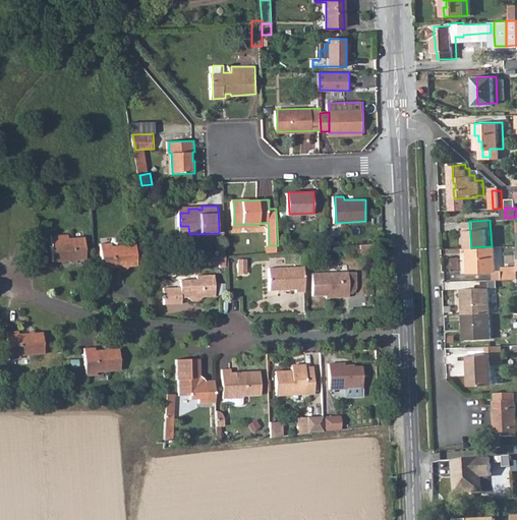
[(188,226),(180,226),(181,234),(189,234),(188,226)]
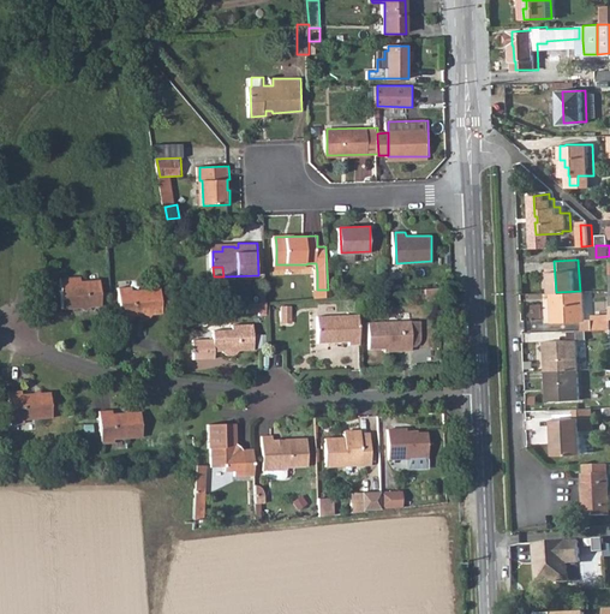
[(84,274),(64,275),(65,307),(85,305),(87,303),(90,302),(91,304),(105,304),(102,278),(84,279),(84,274)]
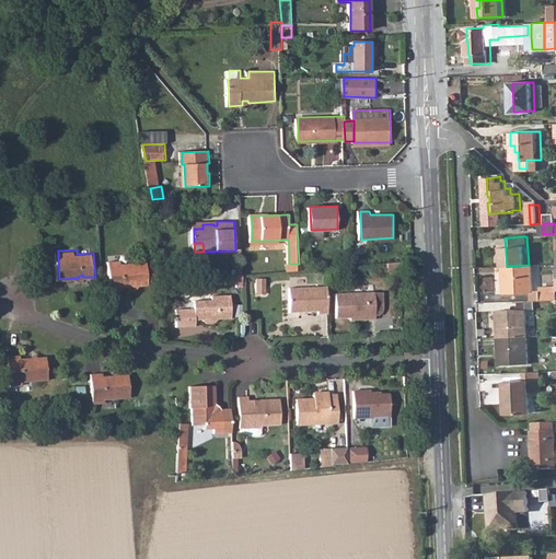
[(402,261),(390,263),(391,271),(395,274),(403,272),(402,261)]
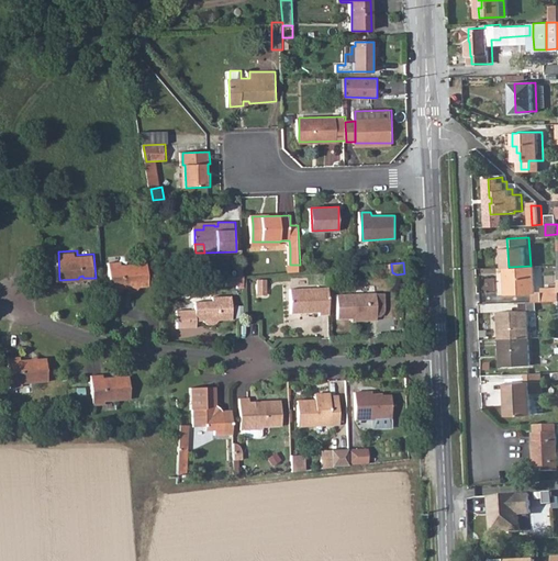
[(149,265),(112,267),(113,290),(125,290),(125,287),(136,285),(137,284),(140,283),(141,285),(149,284),(149,265)]
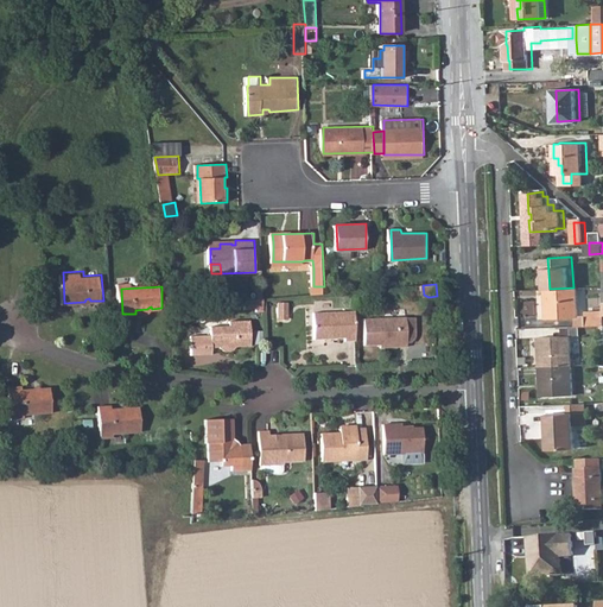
[(550,289),(551,318),(583,316),(582,288),(573,288),(550,289)]
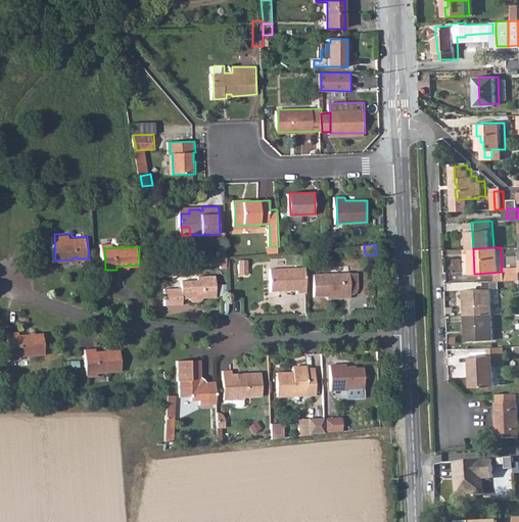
[(248,255),(241,255),(242,269),(250,268),(248,255)]
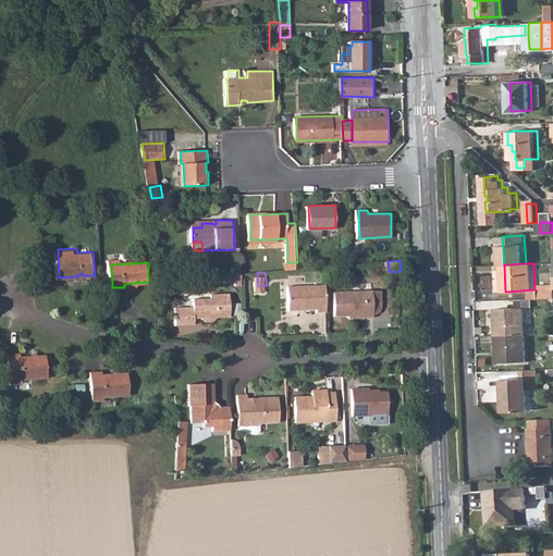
[(243,273),(226,275),(226,283),(237,282),(237,285),(244,285),(243,273)]
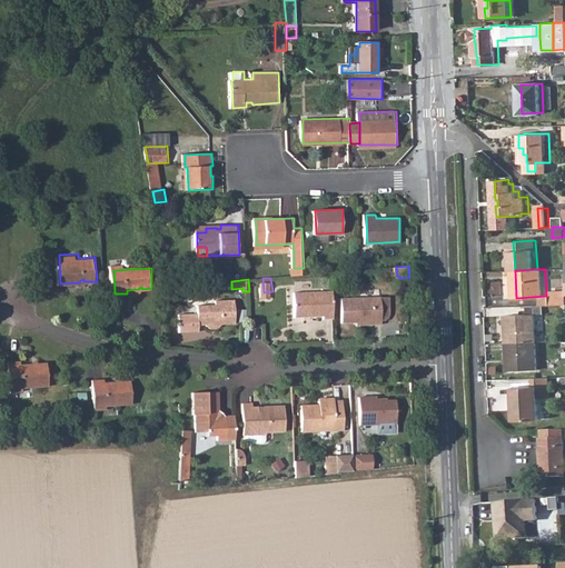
[(335,318),(334,291),(296,292),(296,317),(308,317),(307,314),(311,314),(311,316),(325,316),(325,319),(335,318)]
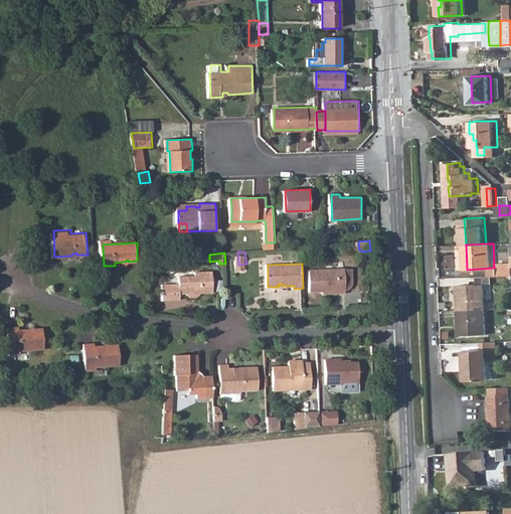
[(312,293),(322,292),(337,292),(337,295),(346,295),(346,292),(349,292),(352,290),(354,288),(355,285),(355,283),(355,278),(354,269),(346,269),(311,270),(312,293)]
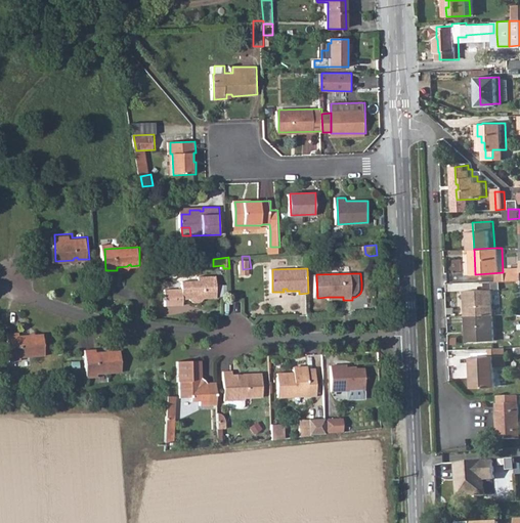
[(181,290),(165,291),(165,307),(182,306),(182,301),(190,300),(192,303),(195,304),(197,304),(200,304),(202,303),(203,300),(216,300),(216,276),(199,277),(199,281),(181,282),(181,290)]
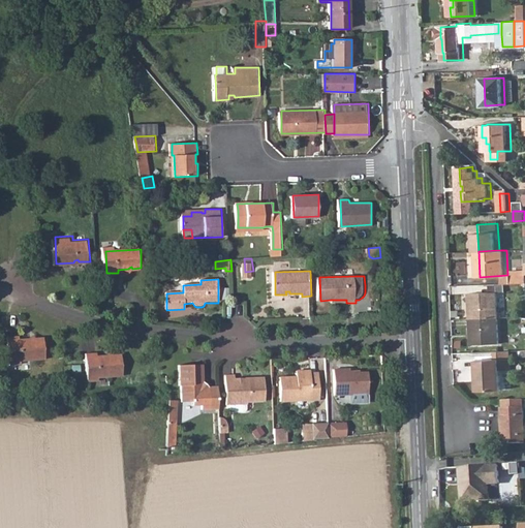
[(473,318),(502,317),(500,290),(472,292),(473,318)]
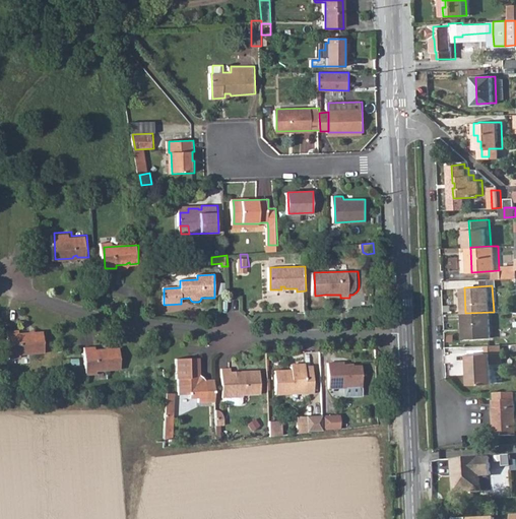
[(465,313),(466,337),(495,336),(494,312),(465,313)]
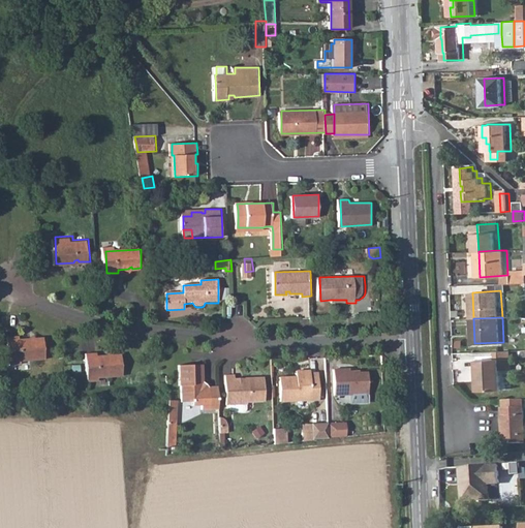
[(21,333),(8,334),(10,362),(23,362),(23,359),(47,356),(44,335),(36,336),(35,338),(32,338),(31,336),(21,336),(21,333)]
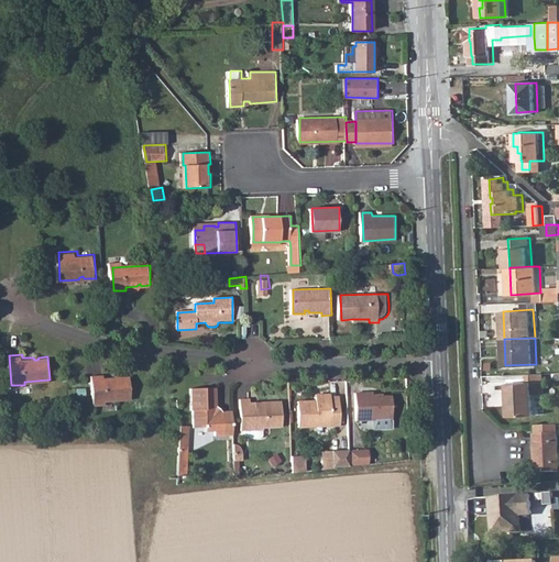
[(106,372),(92,373),(95,403),(108,401),(107,398),(133,397),(131,374),(122,374),(122,377),(119,376),(118,375),(106,375),(106,372)]
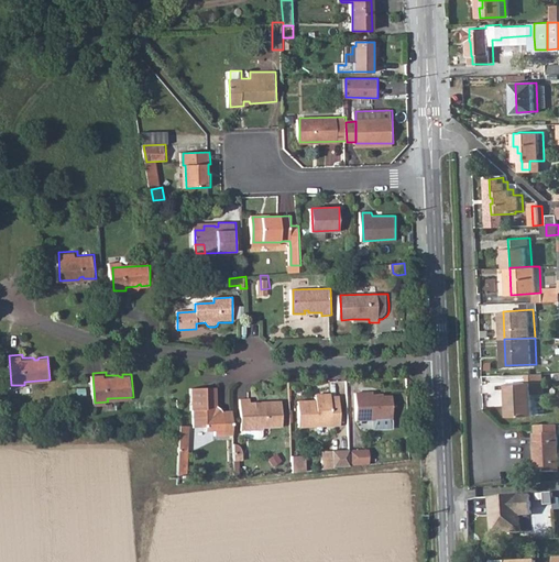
[(532,373),(533,382),(512,383),(513,416),(537,414),(536,394),(549,394),(548,373),(532,373)]
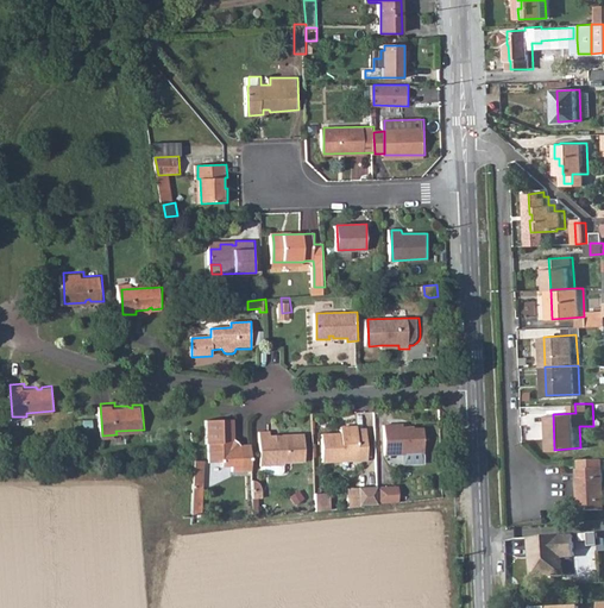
[(252,471),(251,444),(240,444),(234,439),(233,418),(207,419),(207,444),(209,444),(209,462),(222,462),(222,468),(232,468),(232,471),(252,471)]
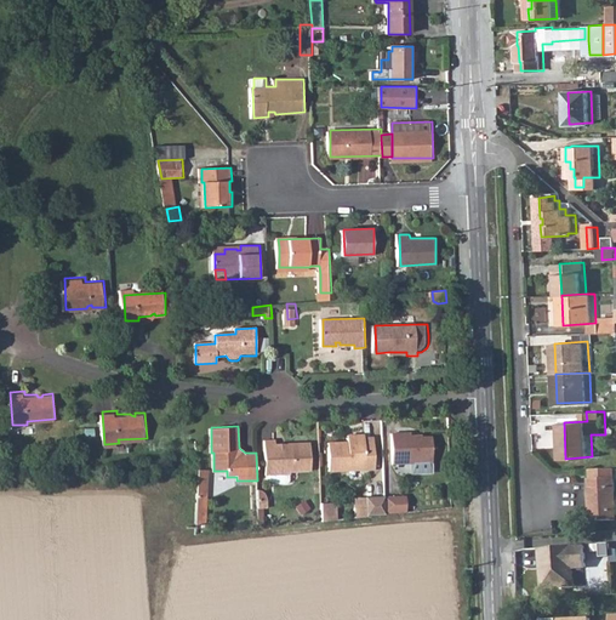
[(414,433),(394,433),(395,464),(435,462),(434,438),(414,438),(414,433)]
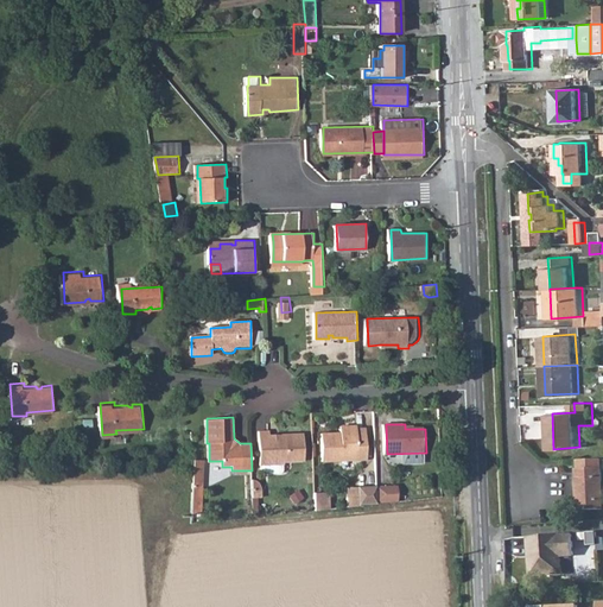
[(342,434),(323,435),(324,461),(369,460),(368,428),(359,428),(359,425),(347,425),(347,429),(342,429),(342,434)]
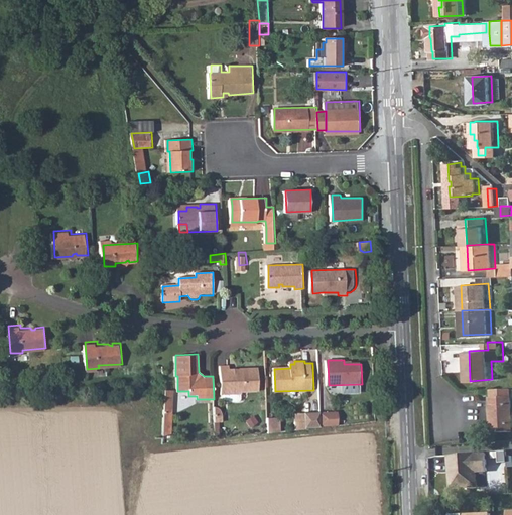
[(225,401),(240,400),(241,399),(241,394),(241,390),(259,390),(258,367),(239,368),(239,371),(229,371),(229,365),(220,365),(221,394),(223,394),(224,399),(225,401)]
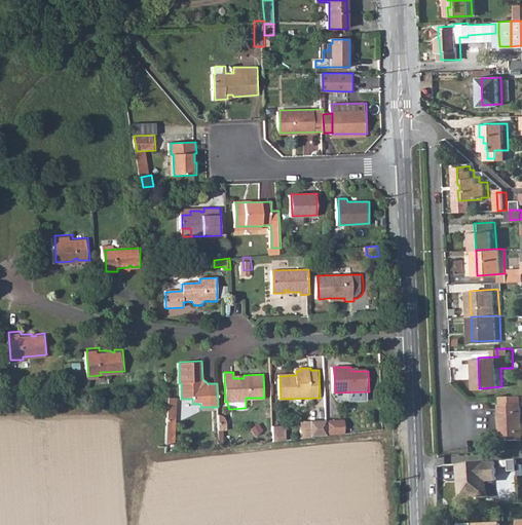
[(505,397),(506,405),(502,406),(505,441),(521,440),(521,397),(505,397)]
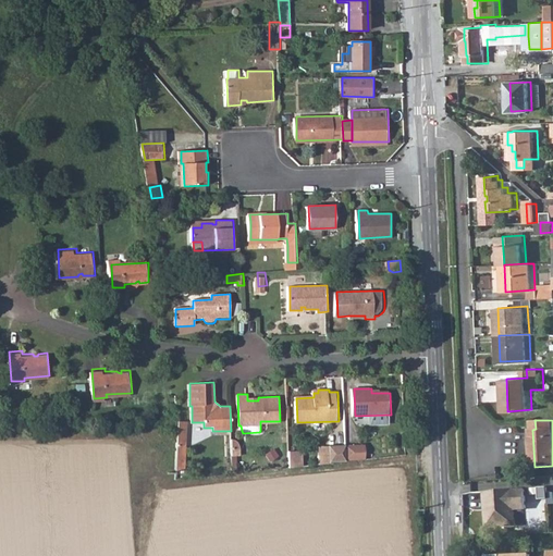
[(179,423),(176,447),(185,448),(187,423),(179,422),(179,423)]
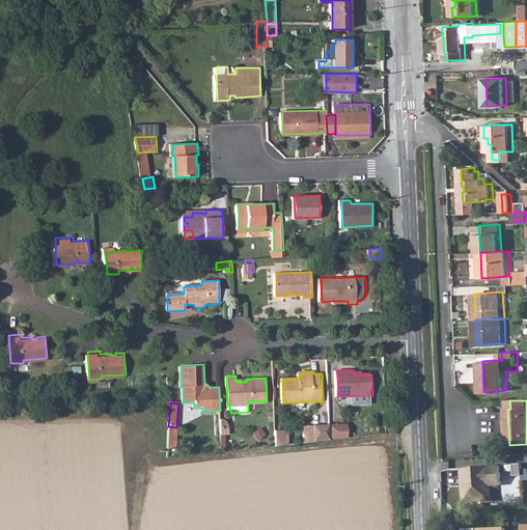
[(222,419),(220,420),(221,434),(229,434),(228,423),(227,422),(224,420),(222,419)]
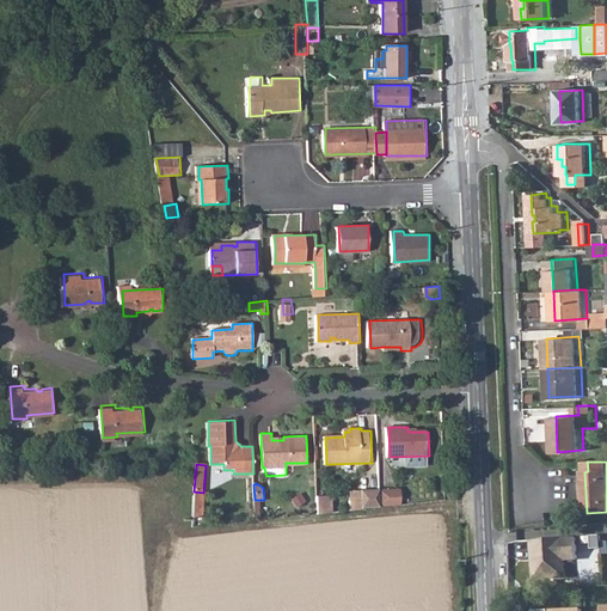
[(381,505),(381,488),(363,489),(363,499),(353,499),(353,508),(363,508),(363,507),(381,506),(381,505)]
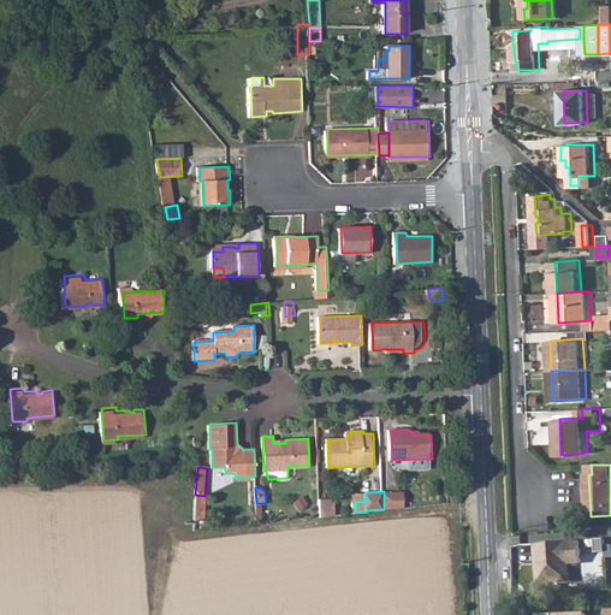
[(404,491),(384,491),(384,508),(405,508),(404,491)]
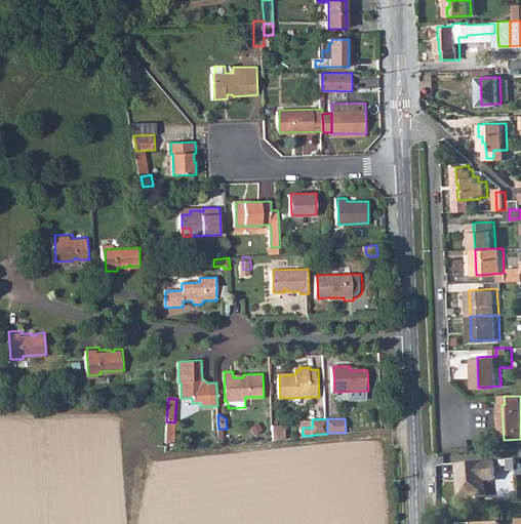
[(166,428),(164,444),(172,445),(174,422),(166,421),(166,428)]
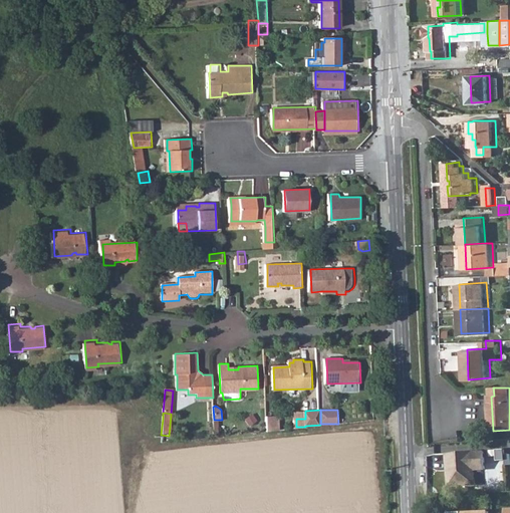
[(279,416),(266,417),(267,432),(280,431),(279,416)]
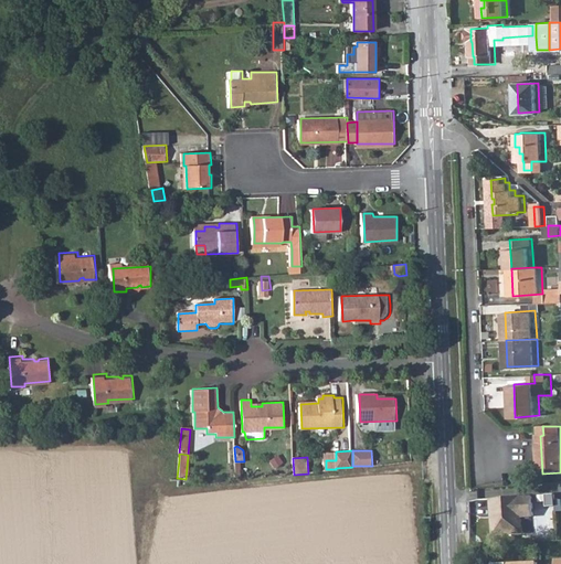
[(539,496),(498,498),(498,507),(501,507),(501,508),(501,509),(503,510),(503,511),(504,512),(506,513),(506,515),(498,517),(499,534),(528,532),(528,517),(540,515),(539,496)]
